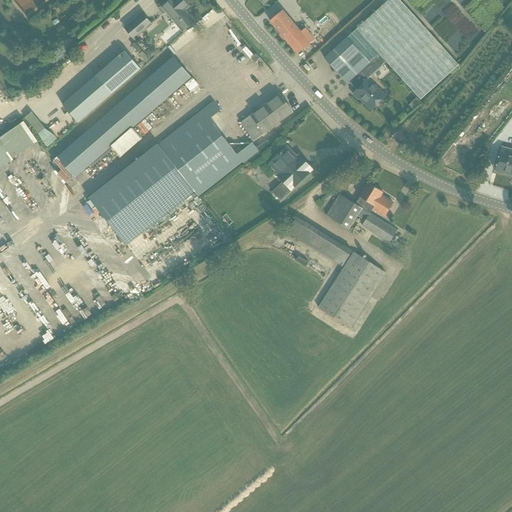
[(181,6),(183,4),(184,2),(182,0),(171,0),(169,3),(167,1),(158,8),(163,15),(166,12),(182,31),(194,21),(181,6)]
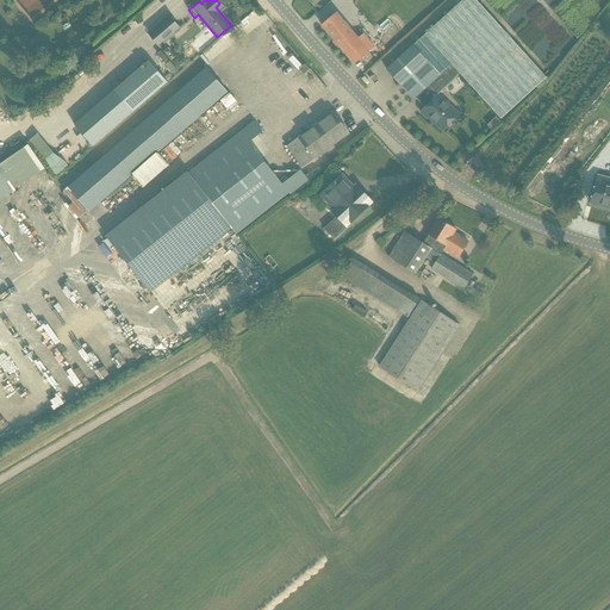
[(429,116),(444,130),(459,114),(437,94),(460,74),(500,118),(546,78),(475,0),(462,0),(387,69),(386,69),(414,100),(416,98),(425,109),(421,112),(427,118),(429,116)]
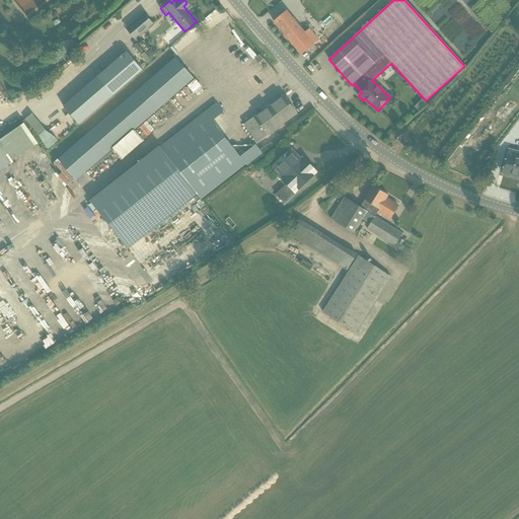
[(282,15),(274,22),(301,55),(308,48),(318,40),(313,33),(308,36),(305,32),(287,11),(282,15)]
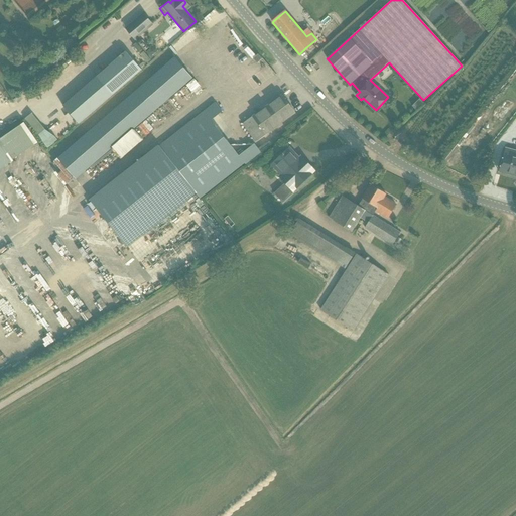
[(153,25),(143,13),(125,28),(135,41),(153,25)]
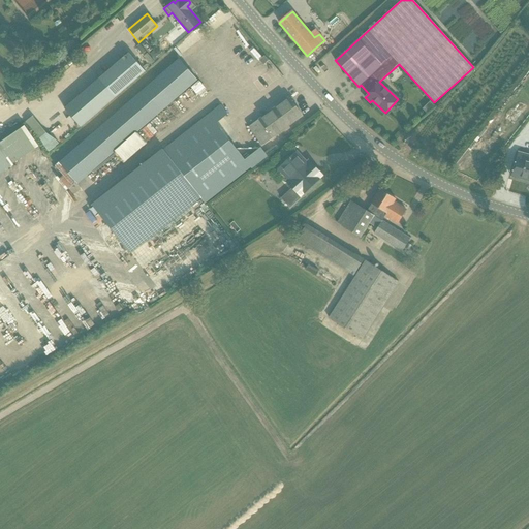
[(243,27),(234,33),(243,47),(252,40),(243,27)]
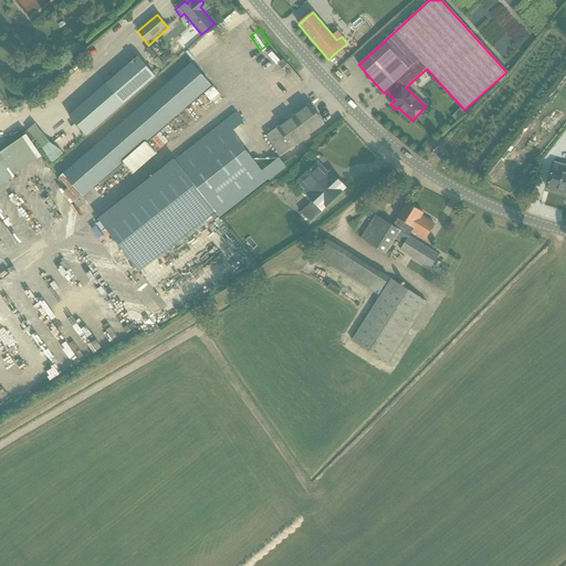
[(168,52),(161,58),(167,64),(174,59),(168,52)]
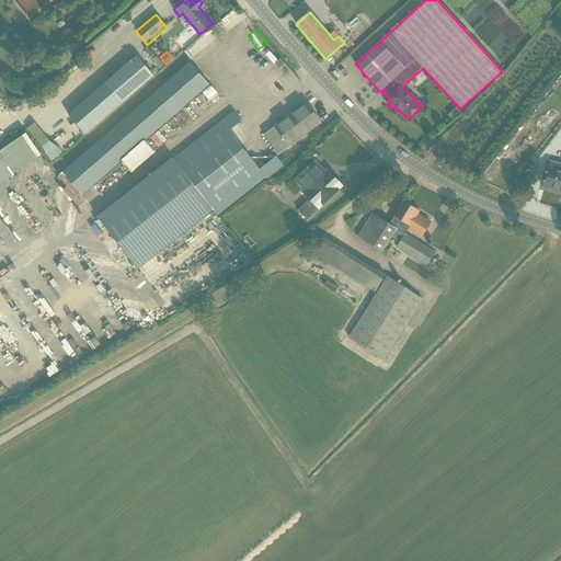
[(136,56),(104,83),(122,103),(153,76),(136,56)]
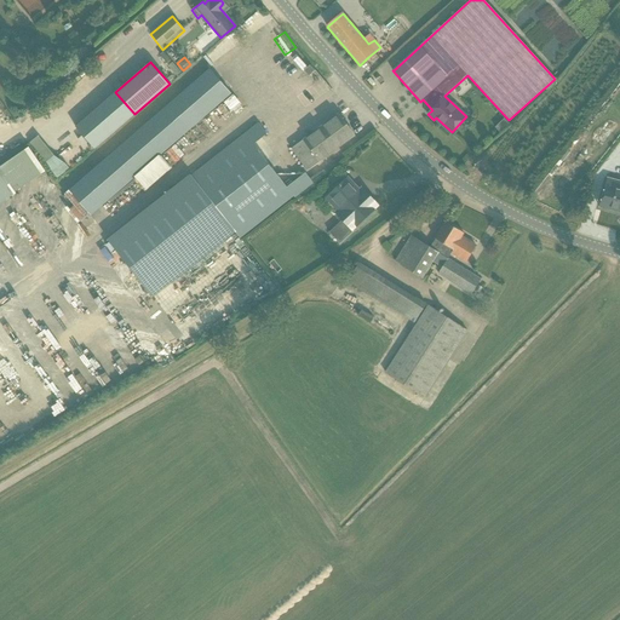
[(309,76),(315,72),(315,70),(310,65),(304,70),(309,76)]
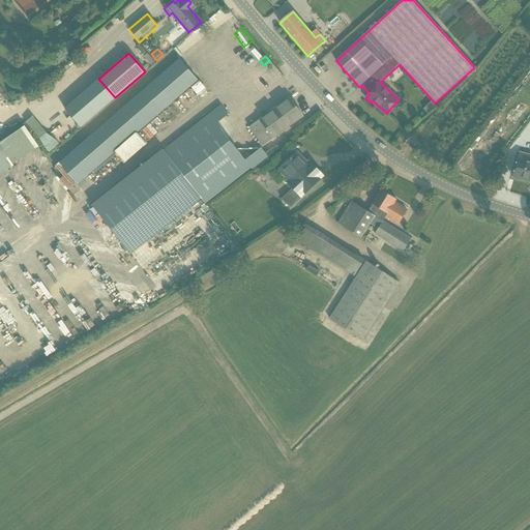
[(59,162),(59,163),(76,182),(78,184),(115,152),(137,134),(198,80),(178,59),(59,162)]
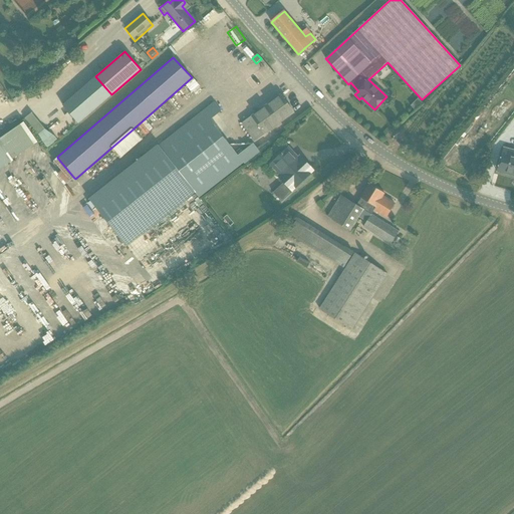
[(253,140),(256,140),(294,112),(285,100),(287,99),(284,95),(282,96),(281,94),(252,116),(242,122),(242,124),(253,140)]
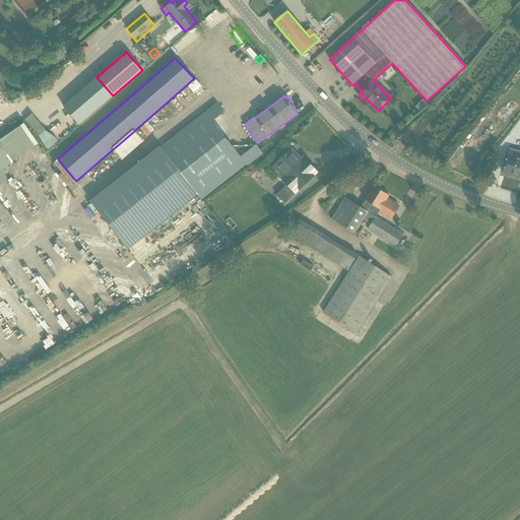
[(426,109),(432,105),(429,101),(423,105),(426,109)]
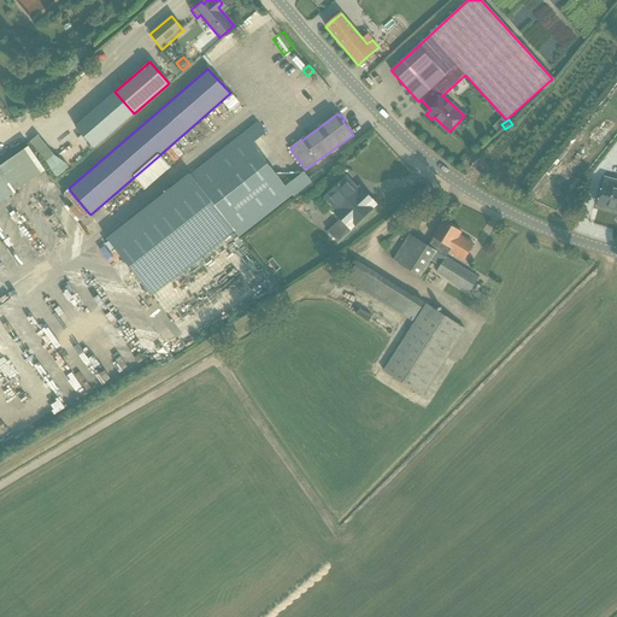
[(257,122),(247,129),(109,240),(153,297),(235,231),(239,238),(301,188),(311,181),(304,172),(295,178),(295,177),(294,178),(295,180),(286,187),(252,144),(266,134),(257,122)]
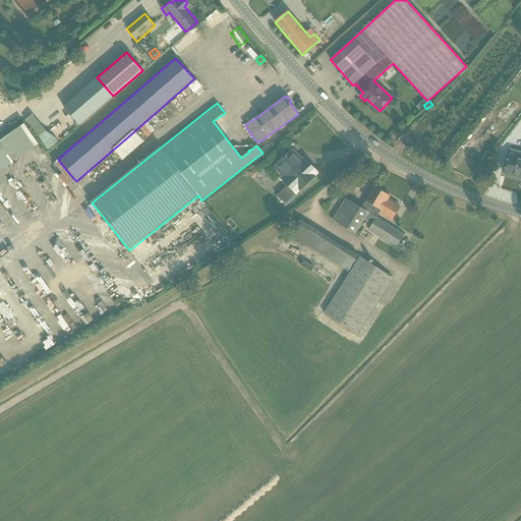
[(32,115),(26,120),(49,150),(59,141),(55,137),(45,131),(32,115)]
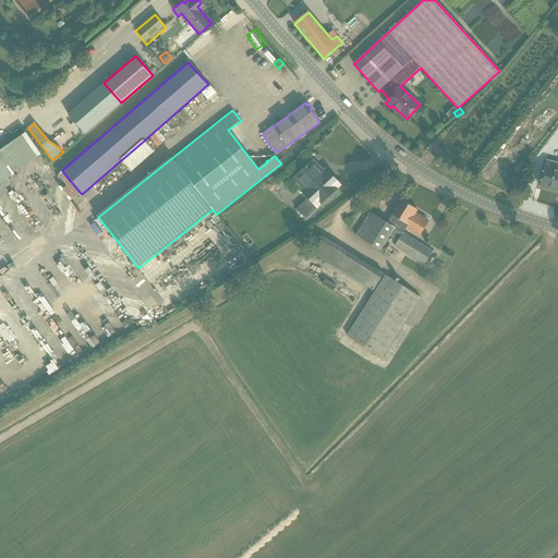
[(296,176),(306,186),(300,192),(306,198),(296,209),(305,218),(336,190),(336,189),(340,184),(331,176),(327,180),(311,162),(312,162),(312,161),(303,169),(296,176)]
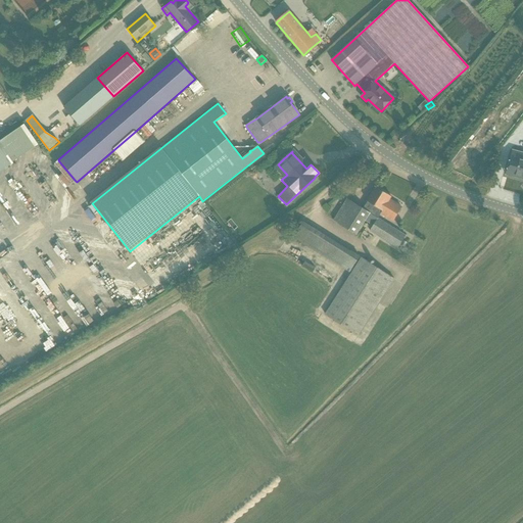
[(522,157),(511,154),(506,172),(522,177),(522,179),(522,178),(522,157)]
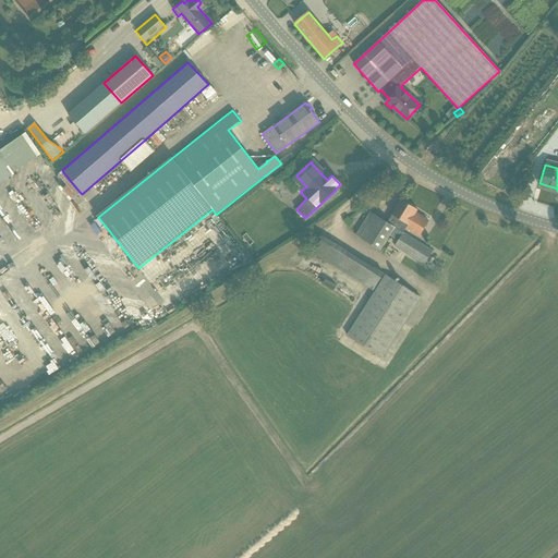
[(34,179),(40,189),(50,182),(45,172),(34,179)]
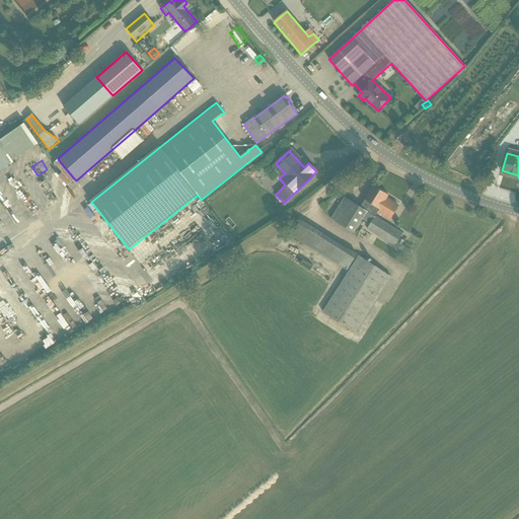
[(394,247),(397,242),(402,234),(375,217),(378,212),(390,219),(398,206),(386,199),(388,195),(373,186),(364,200),(365,200),(360,207),(345,198),(330,219),(340,224),(353,233),(363,218),(370,224),(367,229),(394,247)]
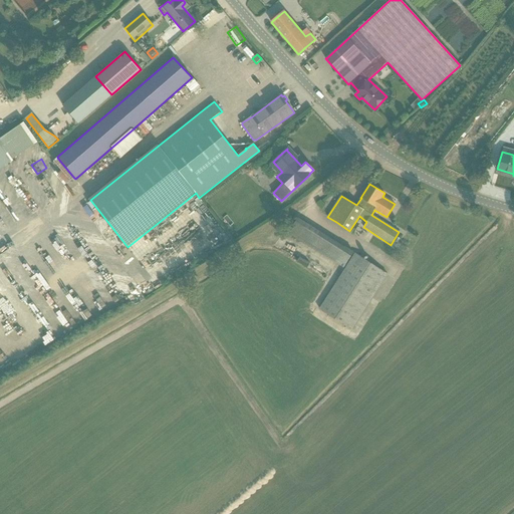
[(272,199),(266,204),(271,209),(277,204),(272,199)]
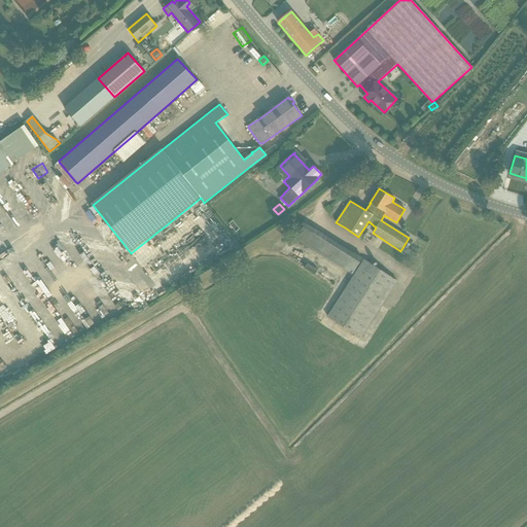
[(48,213),(41,218),(45,224),(53,220),(48,213)]
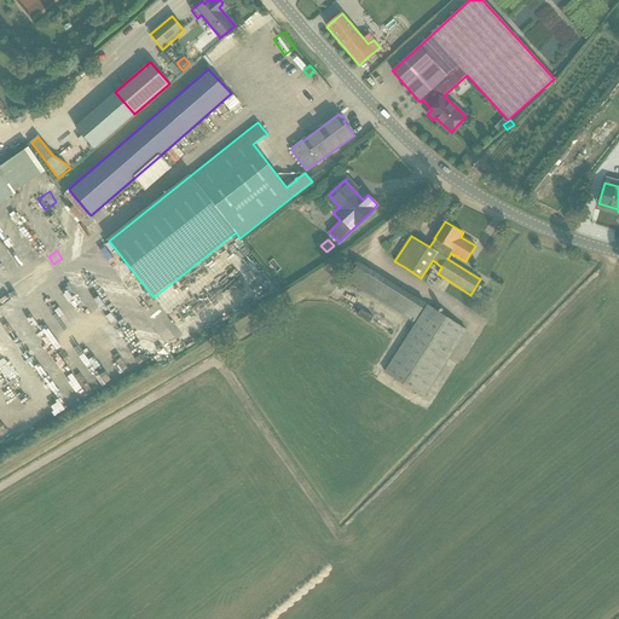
[(426,305),(369,268),(359,262),(347,281),(415,323),(426,305)]
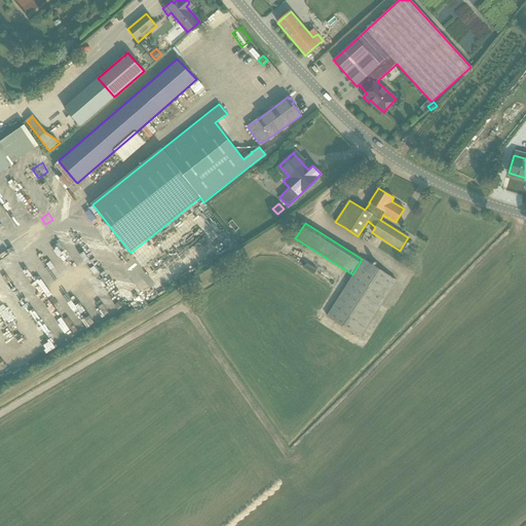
[(326,316),(360,338),(398,280),(363,258),(326,316)]
